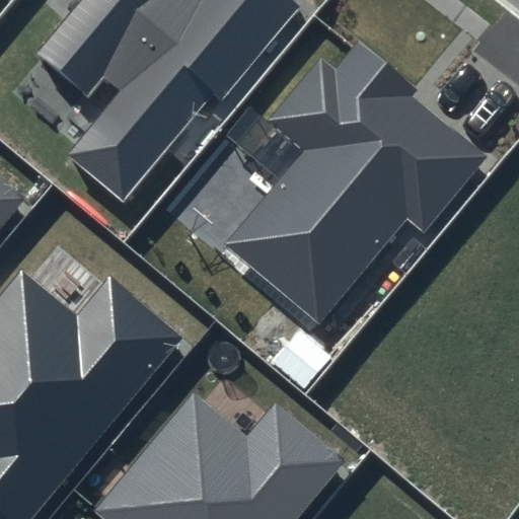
[(84,0),(40,54),(87,93),(102,75),(119,88),(64,154),(123,203),(210,98),(218,104),(299,6),(291,0),(84,0)]
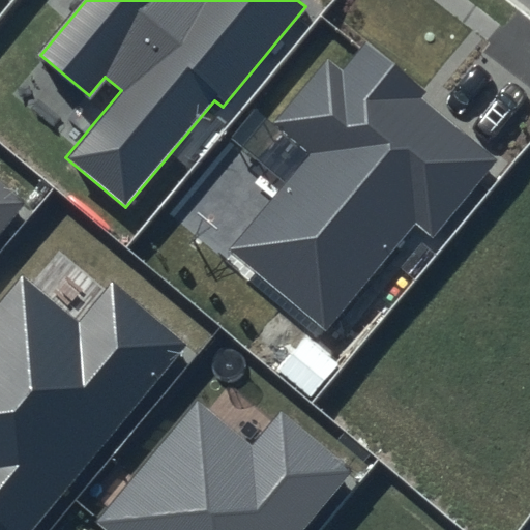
[(427,90),(363,39),(341,68),(328,58),(275,122),(311,150),(229,251),(325,330),(414,222),(432,236),(495,159),(419,98),(427,90)]
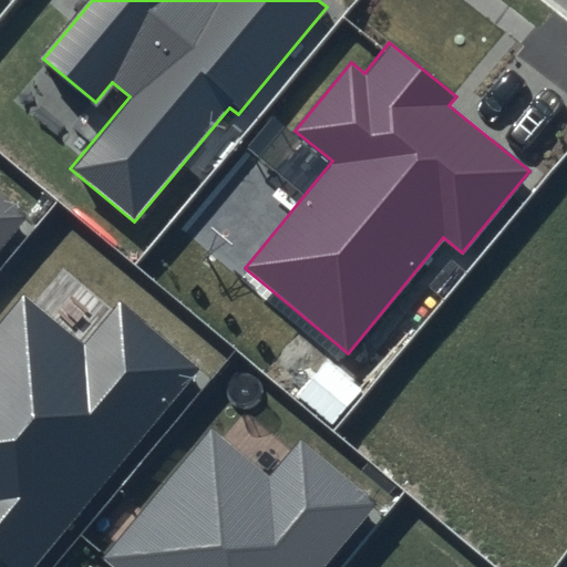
[(0,245),(27,213),(0,191),(0,245)]
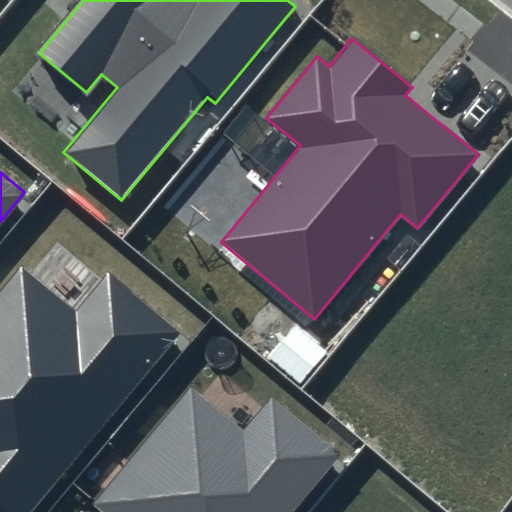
[(33,511),(182,332),(107,271),(76,309),(23,265),(0,292),(0,508),(4,511),(33,511)]
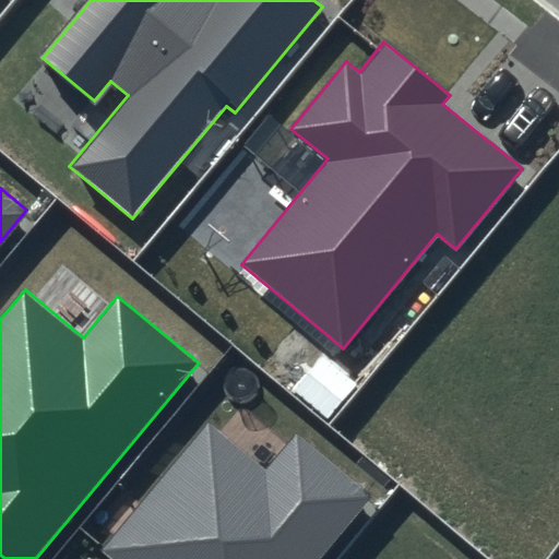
[(317,558),(369,497),(295,436),(266,470),(207,420),(100,548),(113,558),(317,558)]
